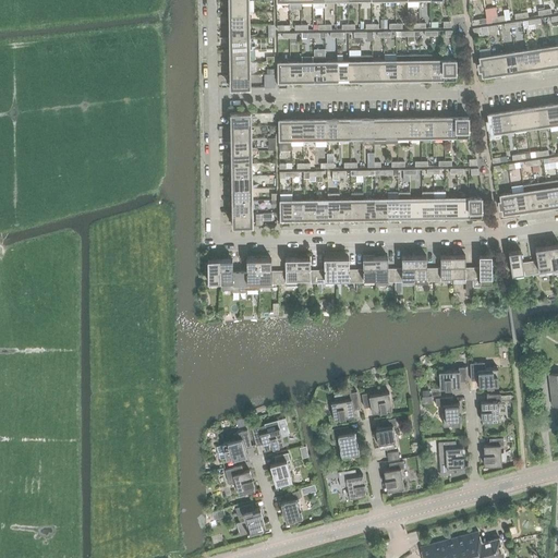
[(249,12),(247,0),(228,0),(229,13),(249,12)]
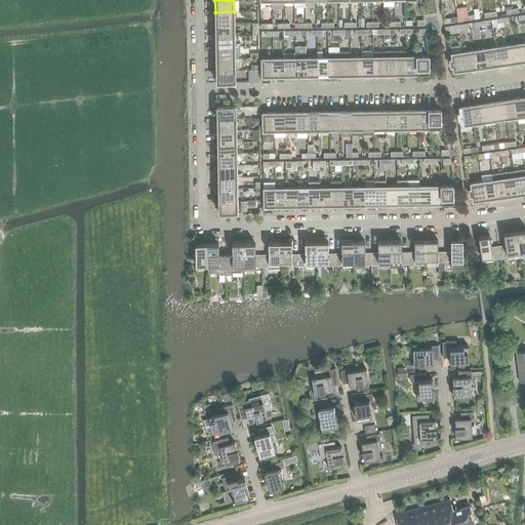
[(234,24),(234,11),(215,12),(215,24),(234,24)]
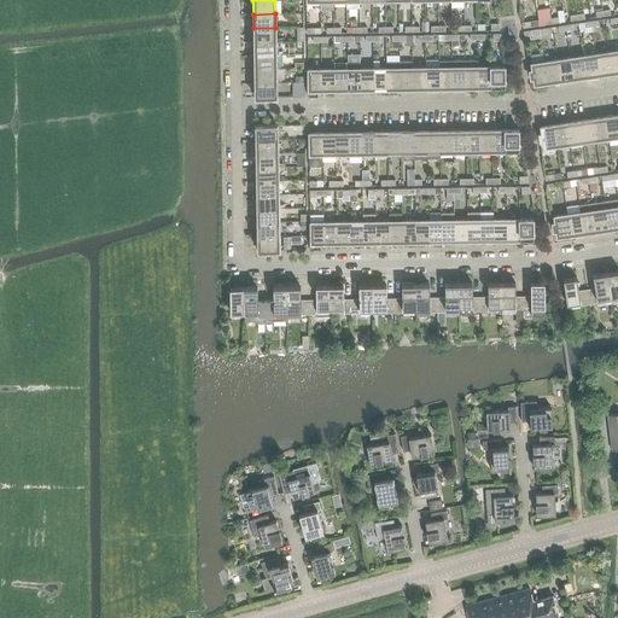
[(275,41),(275,28),(254,28),(254,42),(275,41)]
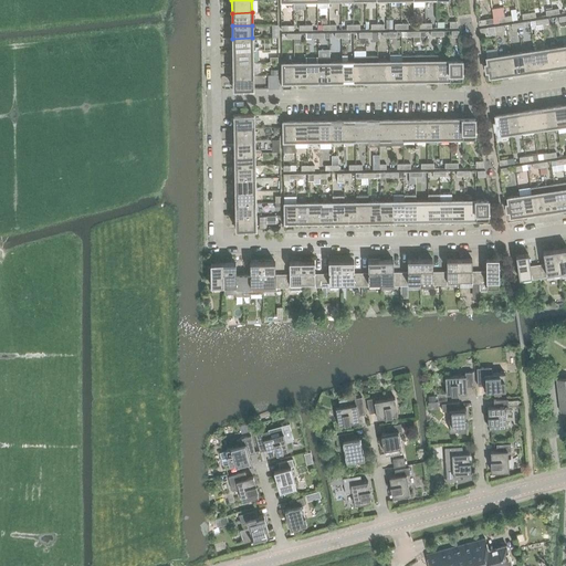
[(252,51),(252,38),(232,39),(232,51),(252,51)]
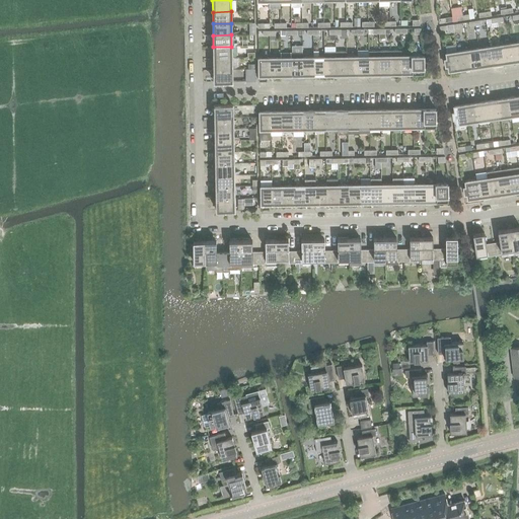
[(503,63),(514,61),(511,44),(500,45),(503,63)]
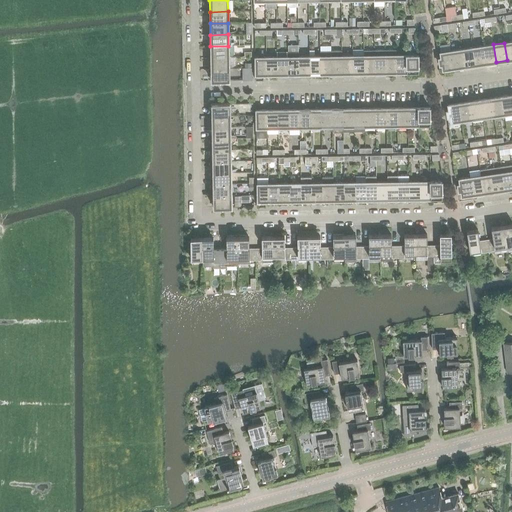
[(493,44),(483,46),(485,64),(496,62),(493,44)]
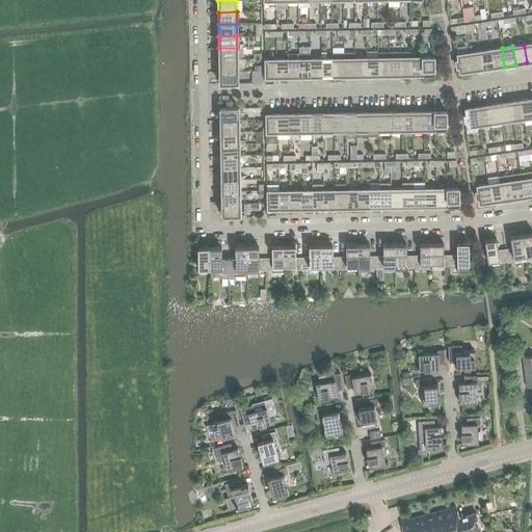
[(237,59),(237,48),(218,48),(218,59),(237,59)]
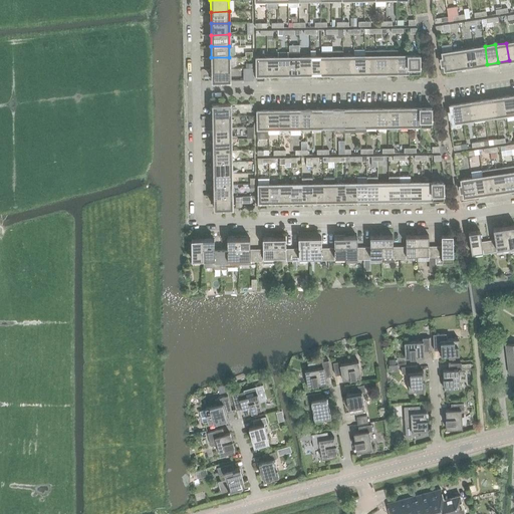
[(485,46),(474,47),(476,65),(487,64),(485,46)]
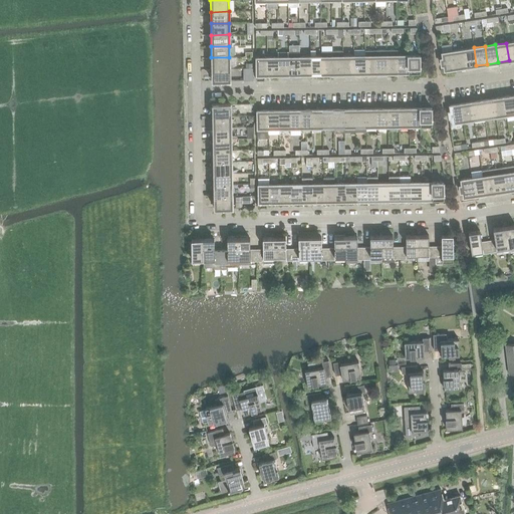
[(474,47),(463,49),(466,67),(476,65),(474,47)]
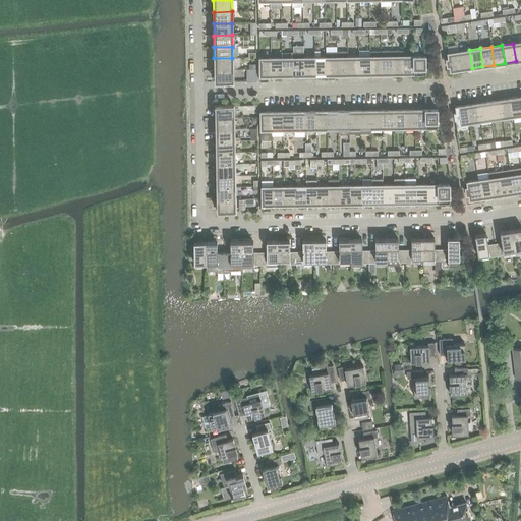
[(469,50),(458,52),(461,69),(472,68),(469,50)]
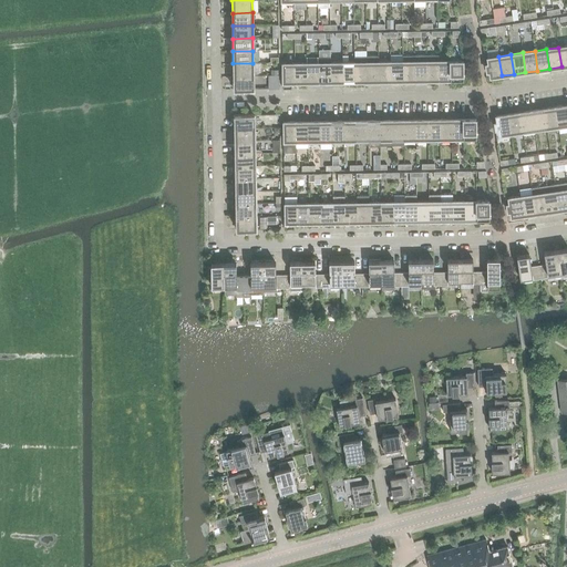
[(342,62),(342,82),(354,82),(353,57),(353,55),(342,55),(342,62)]
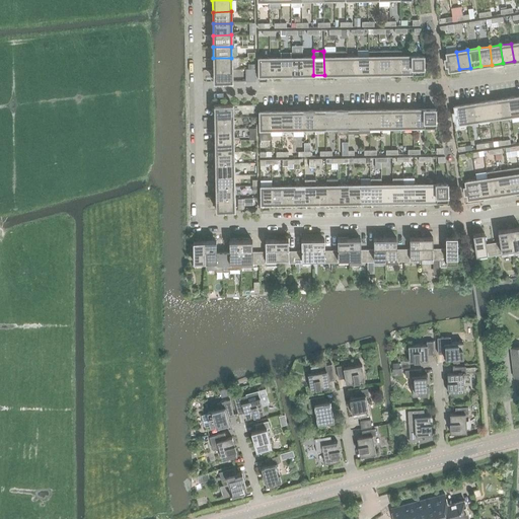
[(292,57),(291,57),(292,75),(302,75),(302,57),(302,52),(292,53),(292,57)]
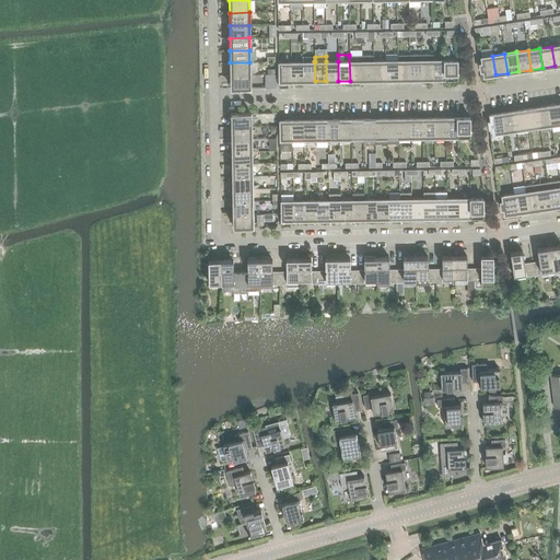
[(349,56),(350,81),(362,81),(361,56),(349,56)]
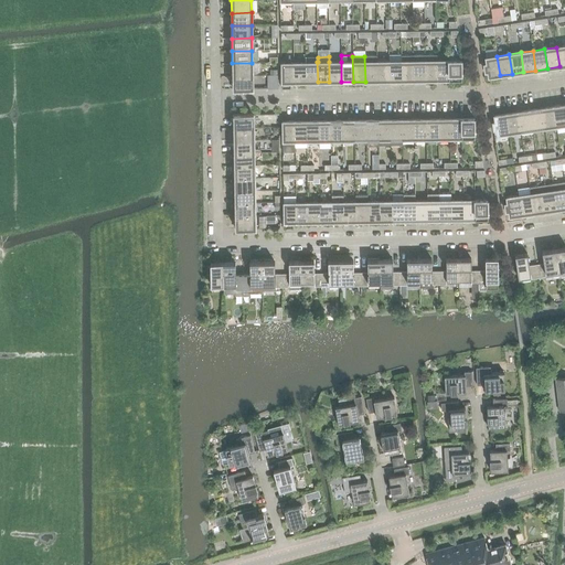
[(376,56),(364,56),(365,82),(377,82),(376,62),(376,56)]
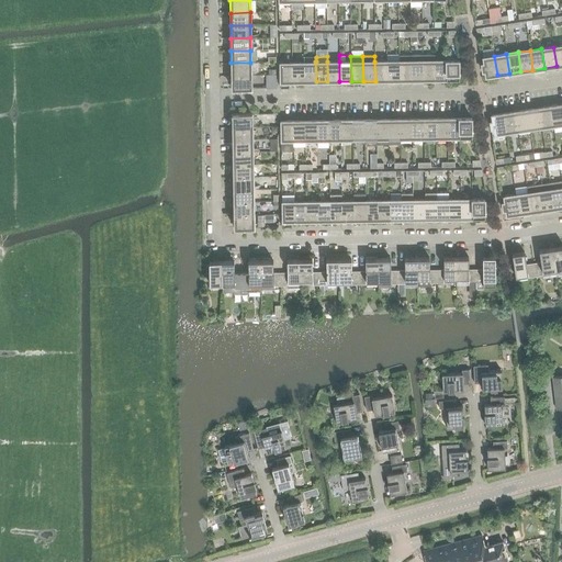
[(398,60),(398,80),(411,80),(411,56),(398,56),(398,60)]
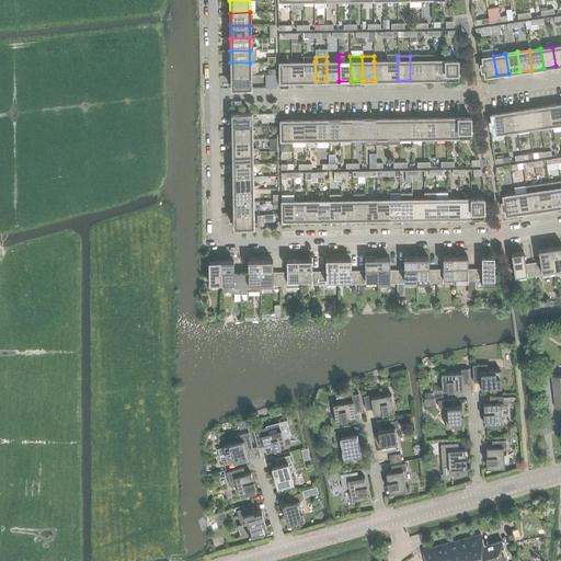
[(410,56),(410,80),(422,80),(422,56),(410,56)]
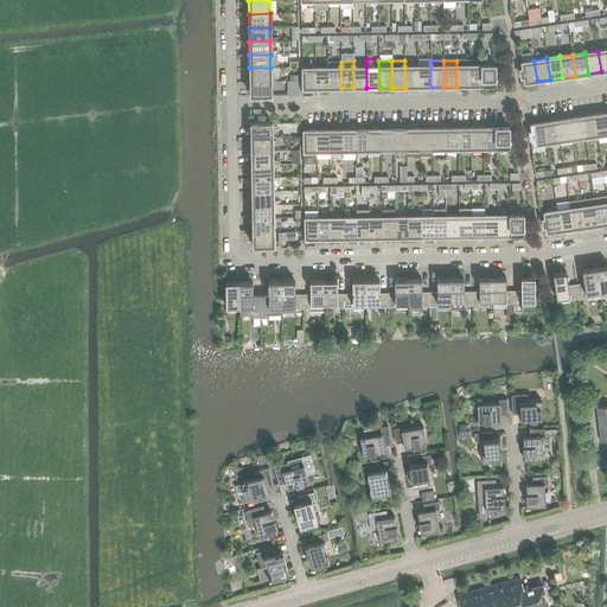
[(470,61),(457,61),(457,87),(470,87),(470,65),(470,61)]
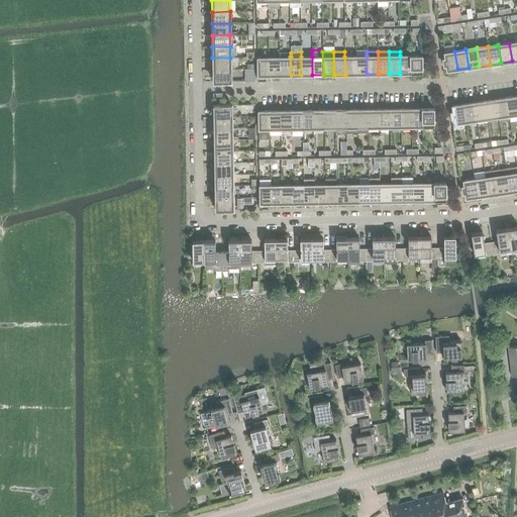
[(446,71),(457,69),(454,52),(443,53),(446,71)]
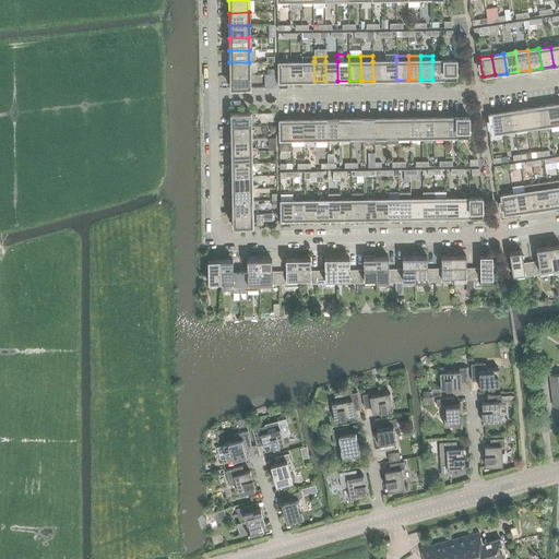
[(456,59),(443,60),(444,80),(456,79),(456,59)]
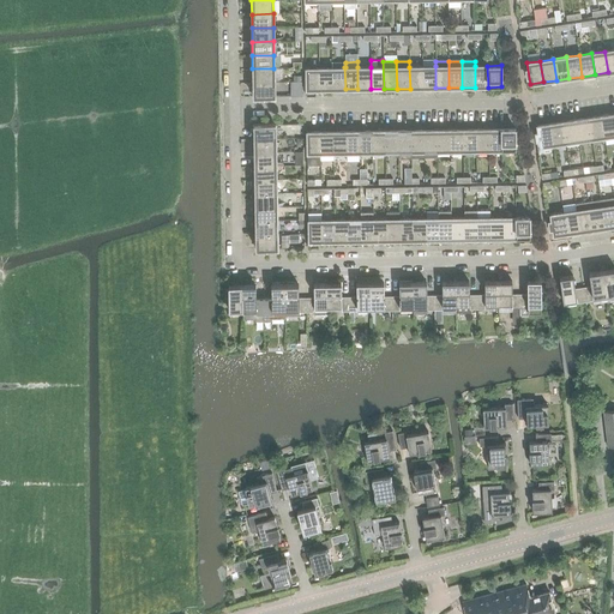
[(422,66),(409,67),(410,89),(423,88),(422,66)]
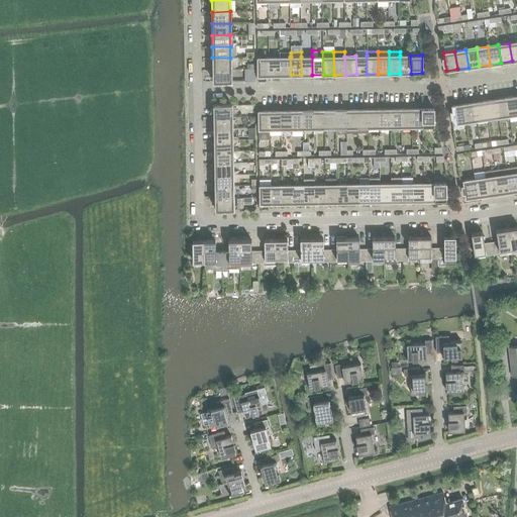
[(356,74),(367,74),(367,56),(355,56),(356,74)]
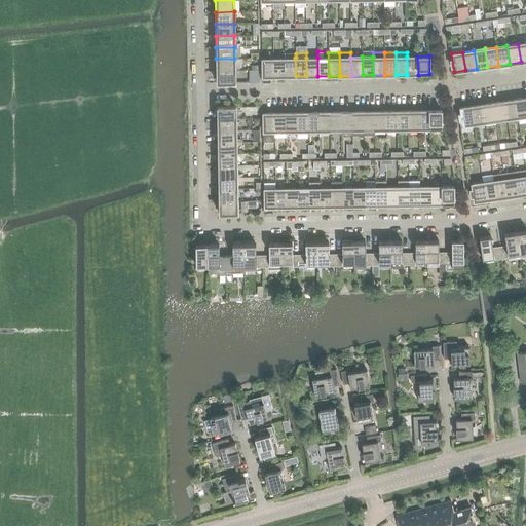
[(417,57),(407,57),(407,75),(418,75),(417,57)]
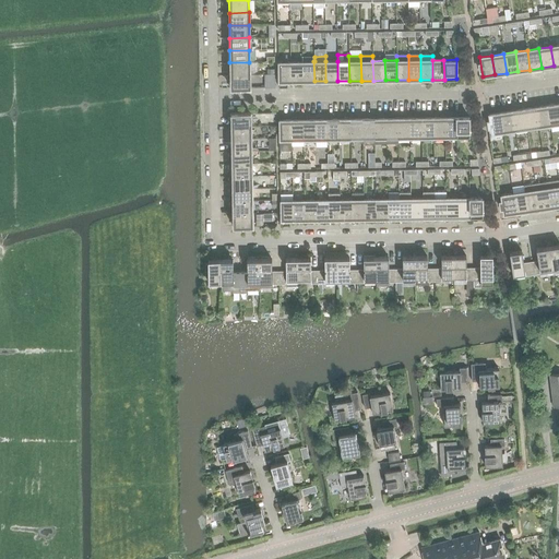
[(302,82),(314,81),(313,61),(301,62),(302,82)]
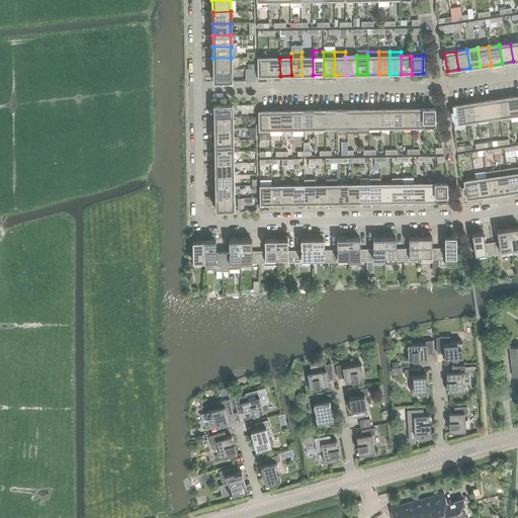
[(301,75),(313,75),(313,57),(301,57),(301,75)]
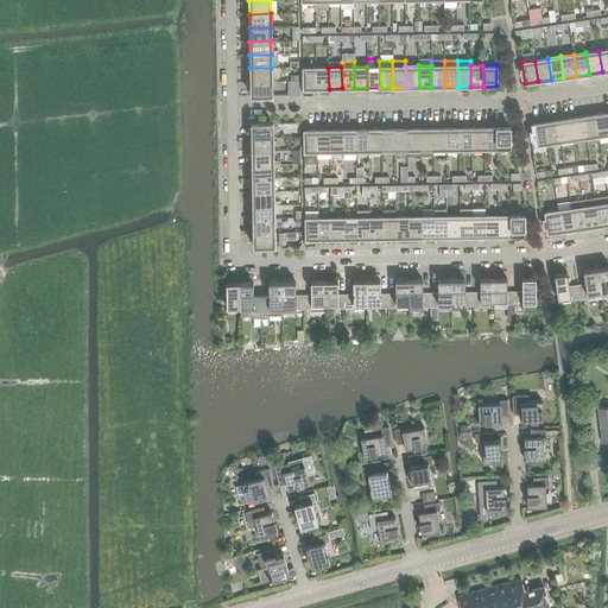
[(272,82),(271,68),(249,68),(251,82),(272,82)]
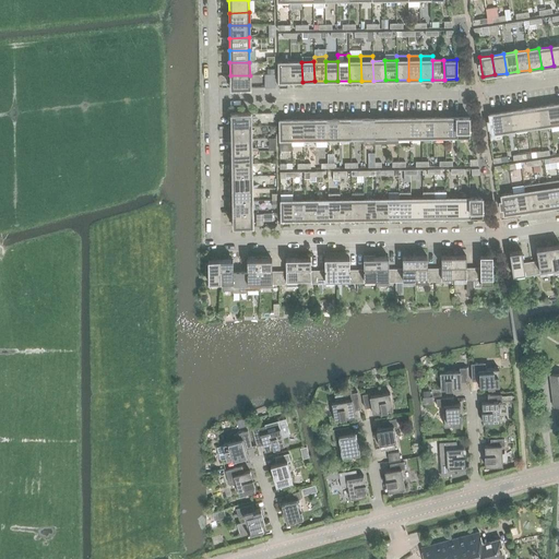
[(287,82),(290,82),(290,62),(277,62),(278,87),(287,87),(287,82)]
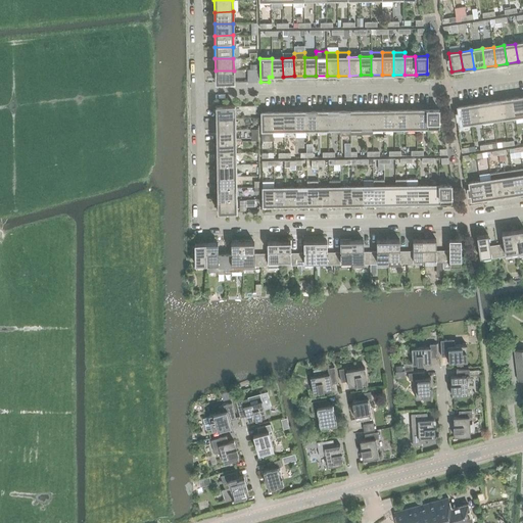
[(282,58),(272,58),(272,77),(283,77),(282,58)]
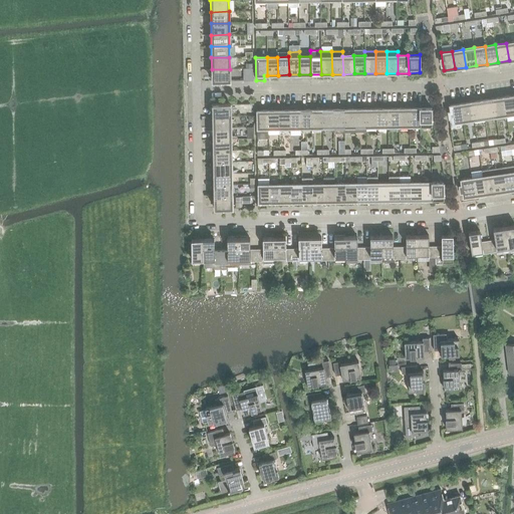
[(253,68),(243,68),(243,80),(253,80),(253,68)]
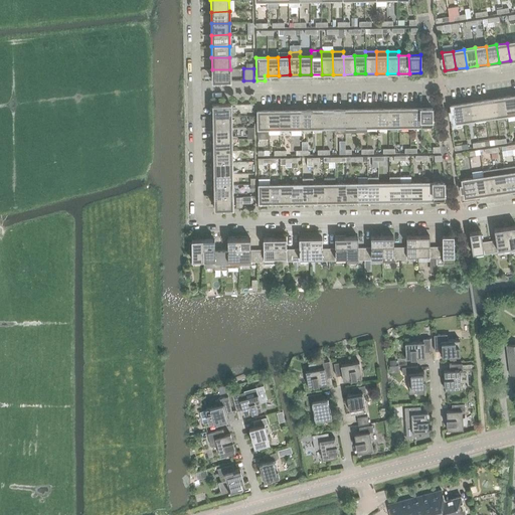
[(230,80),(230,69),(212,69),(212,81),(230,80)]
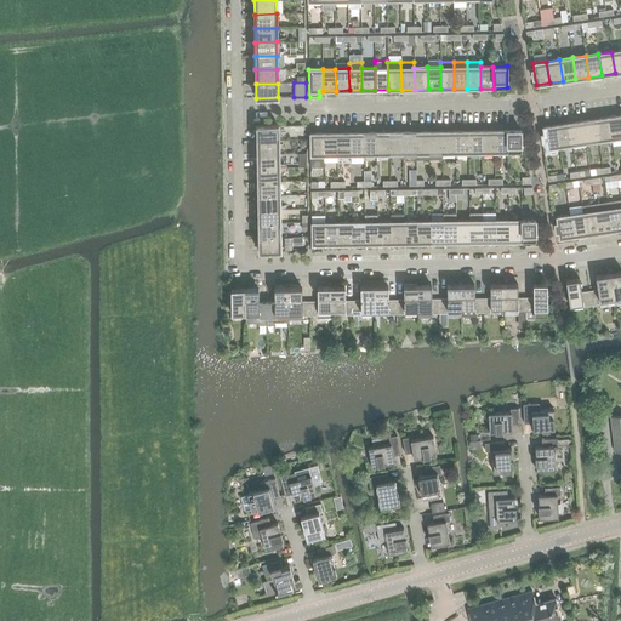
[(620,118),(620,115),(608,118),(611,138),(620,137),(620,118)]
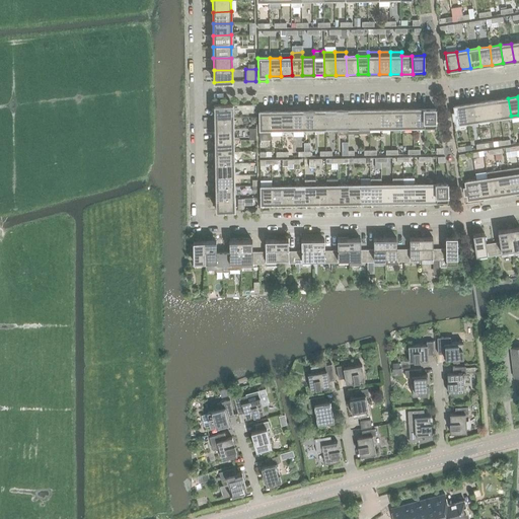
[(500,118),(511,116),(508,98),(497,99),(500,118)]
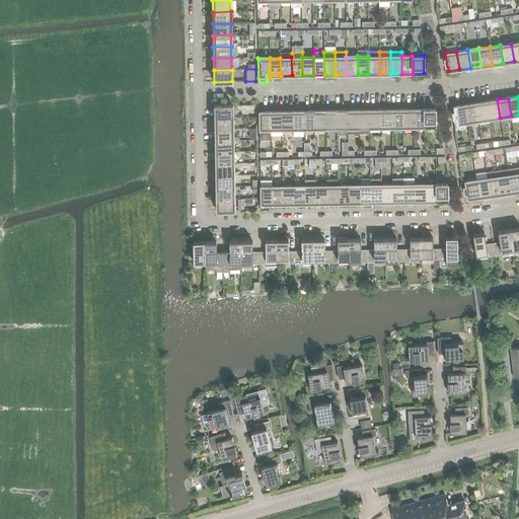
[(497,99),(486,101),(489,120),(500,118),(497,99)]
